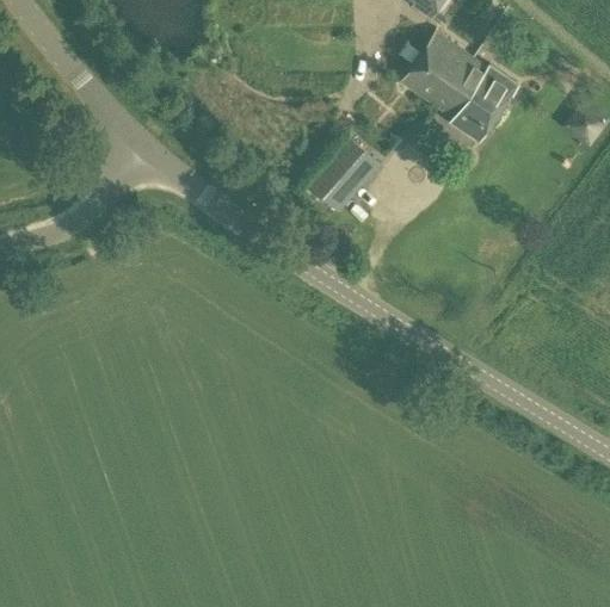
[(407,0),(414,5),(412,8),(431,22),(433,18),(445,28),(464,0),(407,0)]
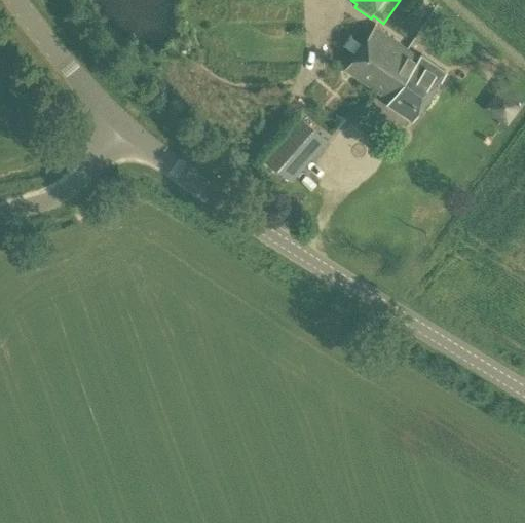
[(378,95),(408,51),(376,29),(346,72),(378,95)]
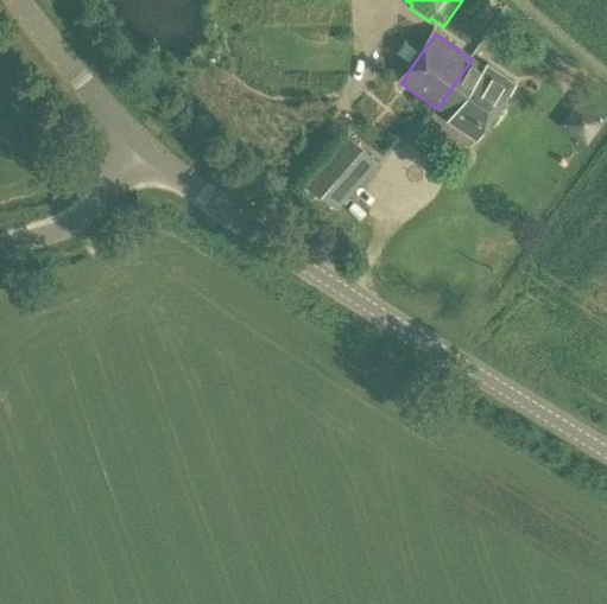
[(472,59),(437,109),(451,119),(448,122),(476,141),(516,86),(487,67),(486,69),(472,59)]
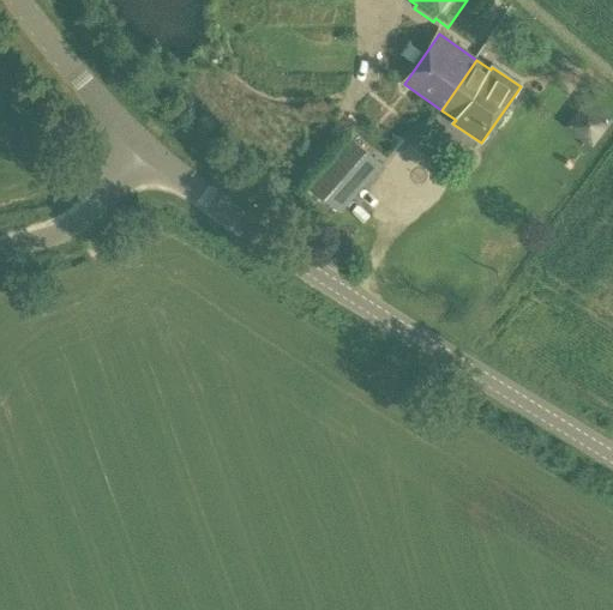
[(593,148),(610,124),(583,106),(566,130),(593,148)]
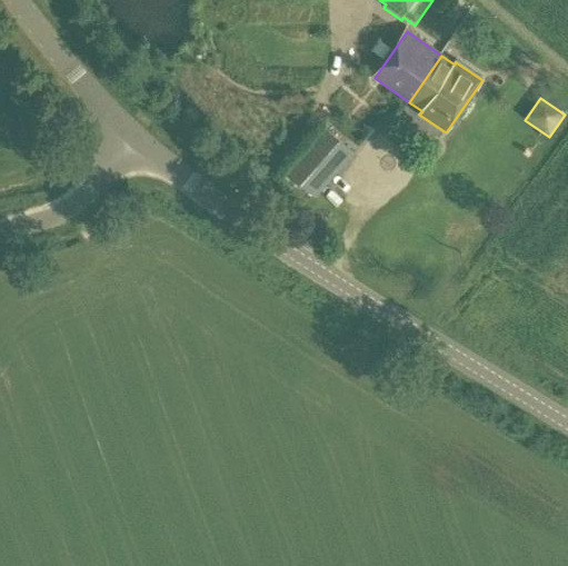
[(316,200),(356,156),(347,148),(359,135),(357,132),(365,122),(344,105),(285,171),(316,200)]
